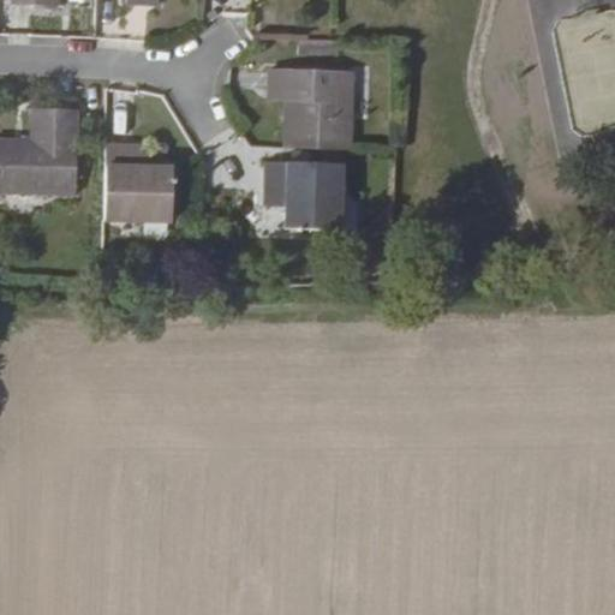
[(353,70),(272,66),(270,87),(290,88),(288,97),(286,143),(351,145),(353,70)]
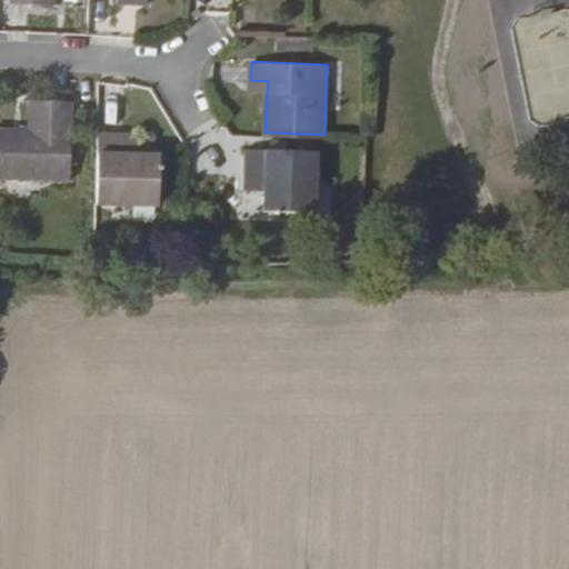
[(268,81),(250,80),(250,90),(267,90),(268,81)]
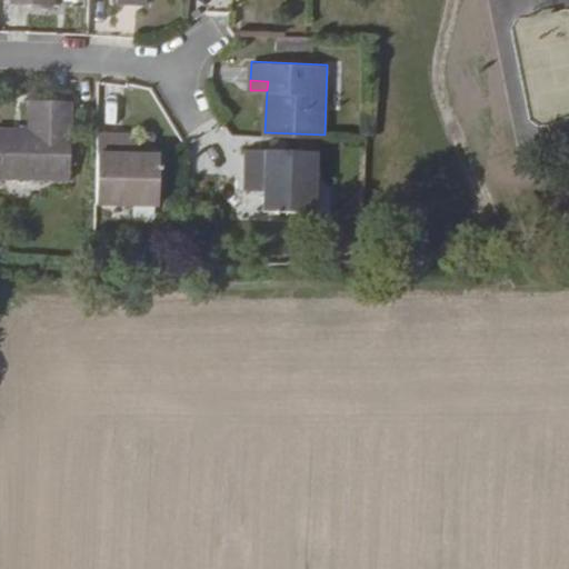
[(0,168),(68,171),(70,93),(31,92),(31,120),(0,120),(0,168)]
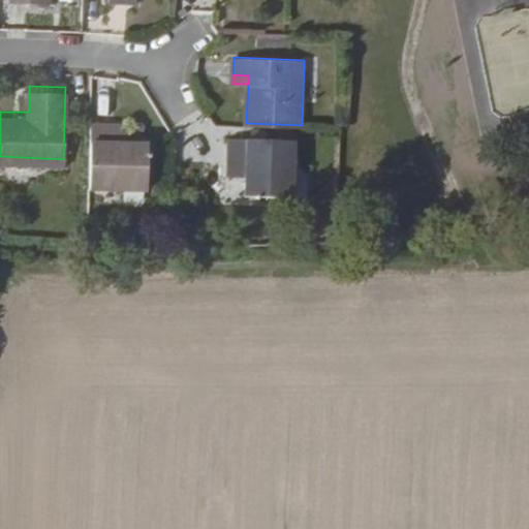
[(119,120),(90,120),(90,184),(145,185),(146,137),(128,137),(118,136),(119,120)]
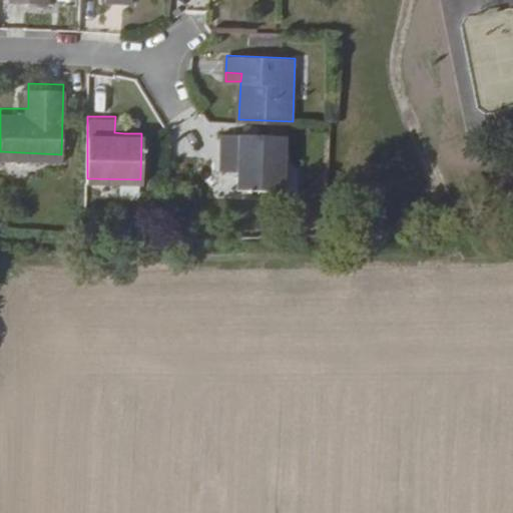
[(124,116),(115,116),(114,132),(124,133),(124,116)]
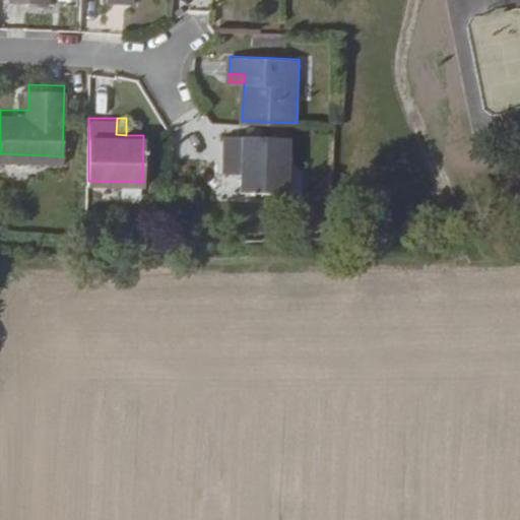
[(289,136),(226,134),(225,161),(242,161),(241,172),(241,190),(287,191),(289,136)]
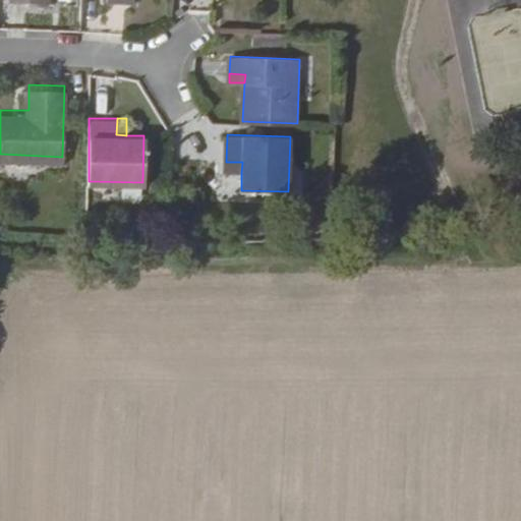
[(242,162),(226,162),(226,171),(241,172),(242,162)]
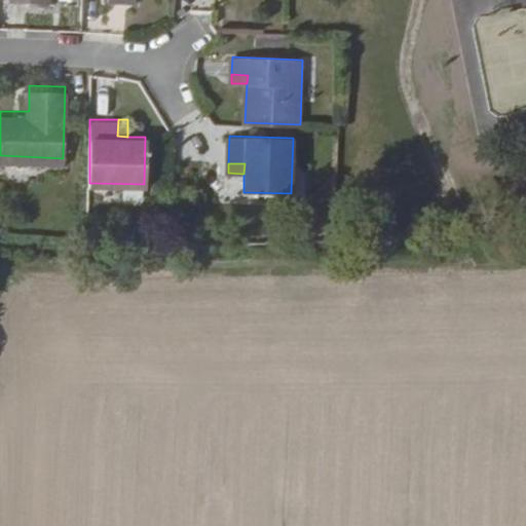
All buildings are outlined.
